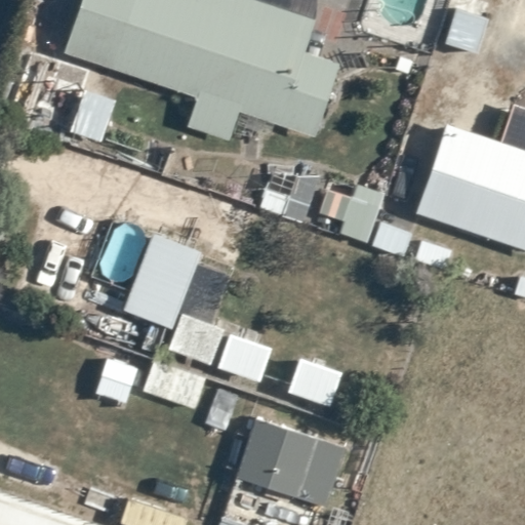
[(264,0),(80,0),(64,52),(198,96),(187,125),(229,140),(239,110),(241,111),(234,132),(269,138),(274,122),(315,136),(339,62),(305,50),(316,16),(264,0)]
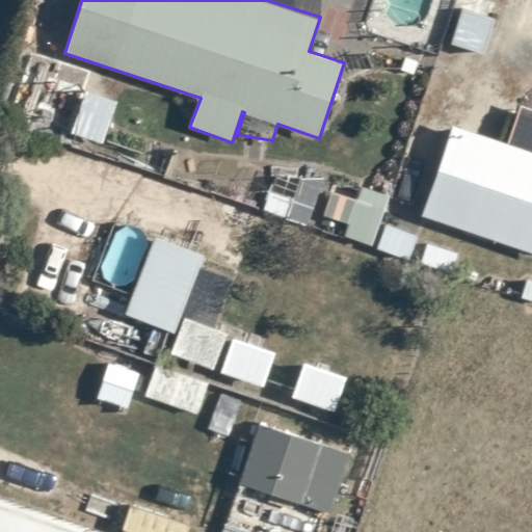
[(486,38),(498,4),(484,0),(464,0),(455,28),(486,38)]
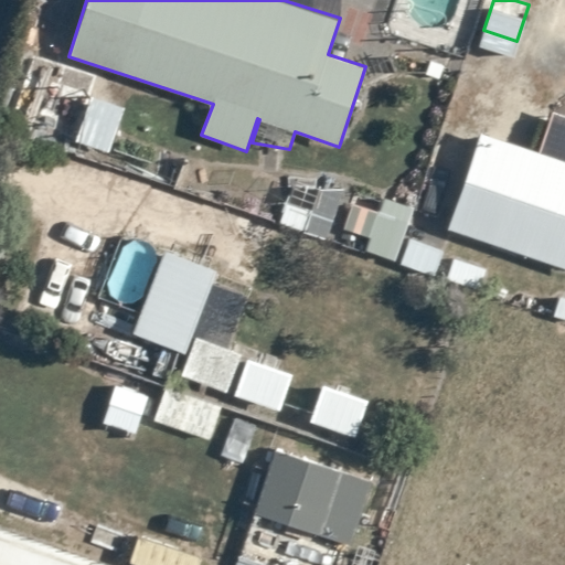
[(125,107),(92,95),(74,141),(109,153),(125,107)]
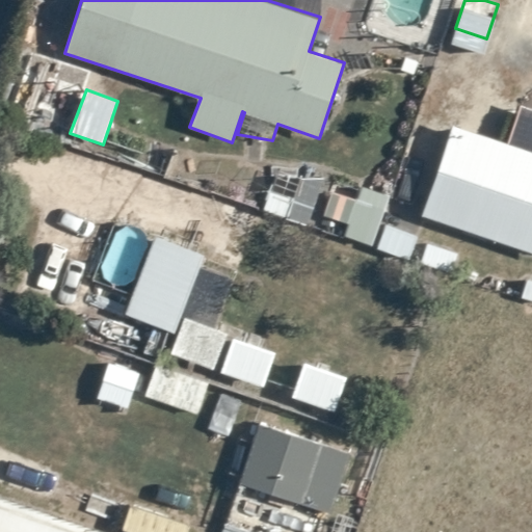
[(451,123),(419,215),(531,254),(531,108),(519,104),(505,141),(451,123)]
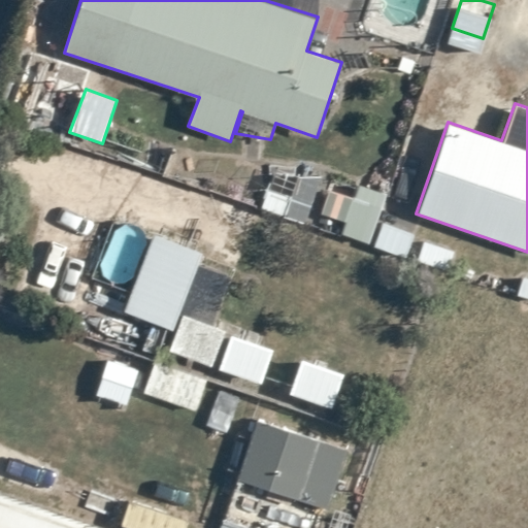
[(368,242),(386,193),(359,184),(354,199),(329,190),(321,212),(345,222),(341,233),(368,242)]
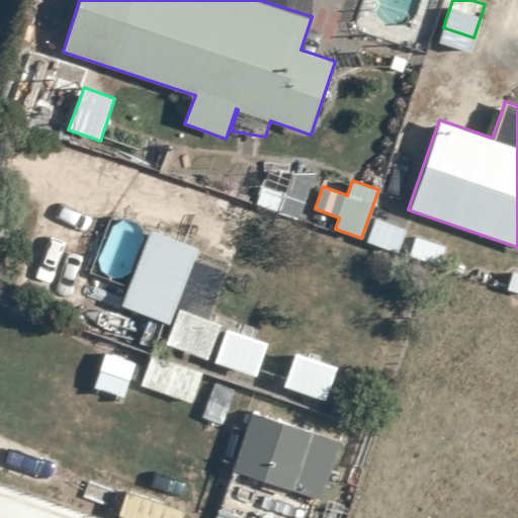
[(257,204),(280,212),(287,193),(263,185),(257,204)]
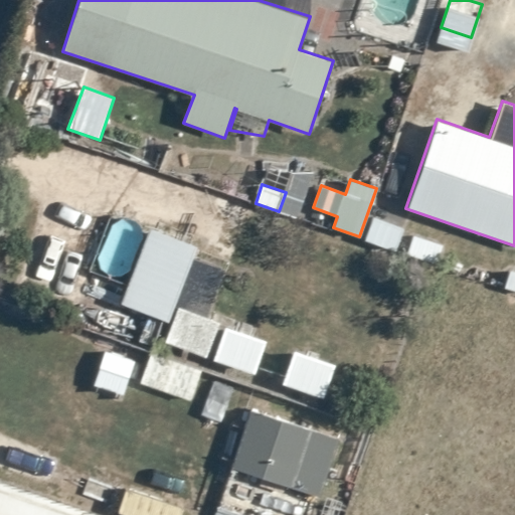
[(403,226),(375,216),(366,240),(394,250),(403,226)]
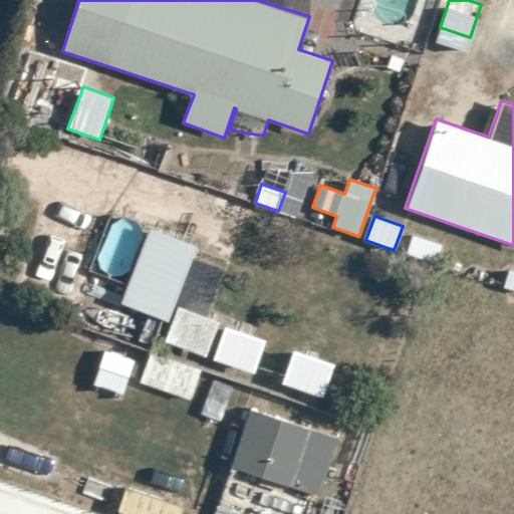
[(197,244),(148,227),(119,303),(168,321),(174,305),(177,306),(164,340),(207,355),(220,320),(207,316),(224,269),(192,257),(197,244)]
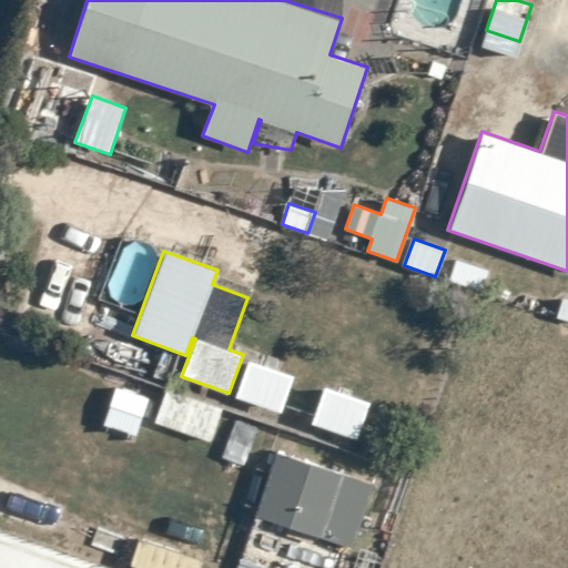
[(566,298),(561,297),(555,318),(567,322),(567,293),(566,298)]
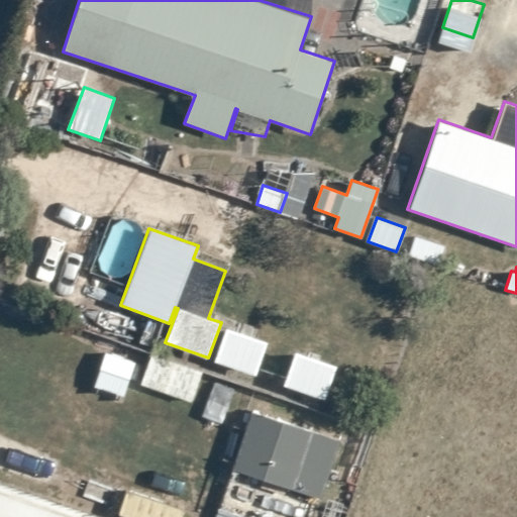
[(267,341),(226,327),(214,360),(254,375),(267,341)]
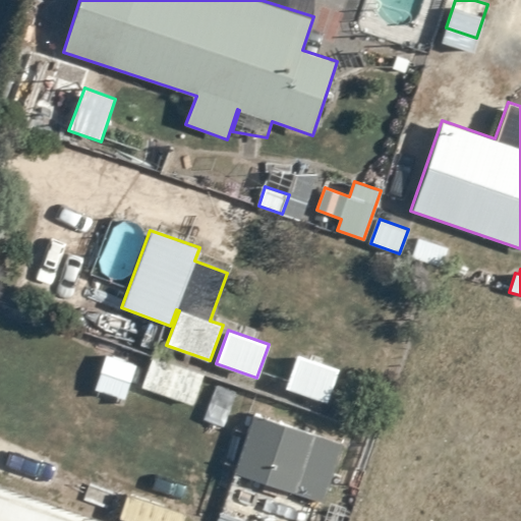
[(339,367),(296,353),(285,388),(327,403),(339,367)]
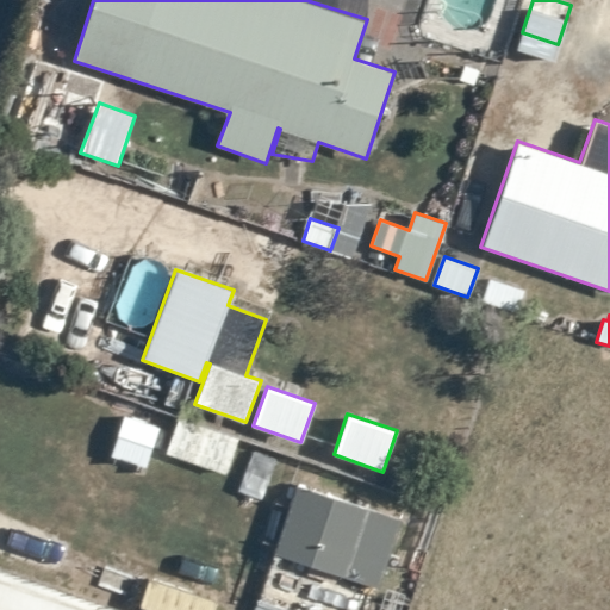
[(145,468),(160,427),(125,415),(110,455),(145,468)]
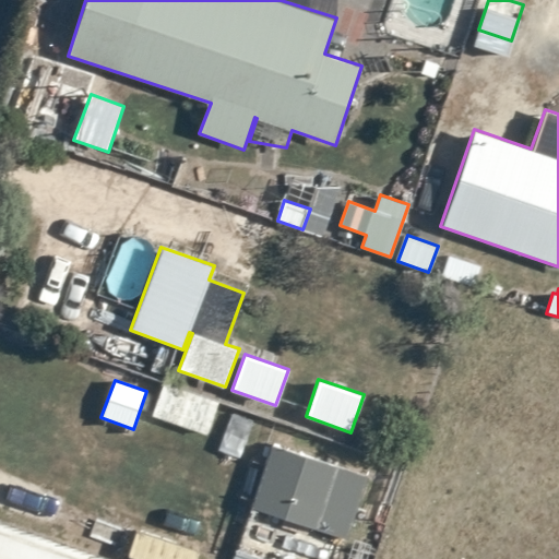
[(219,401),(164,382),(152,416),(207,435),(219,401)]
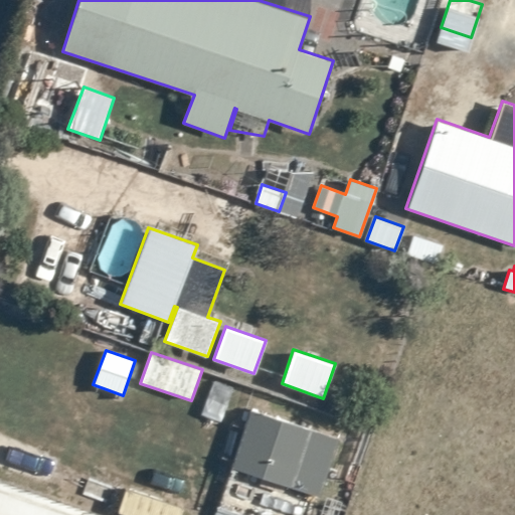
[(223,392),(204,385),(193,415),(212,422),(223,392)]
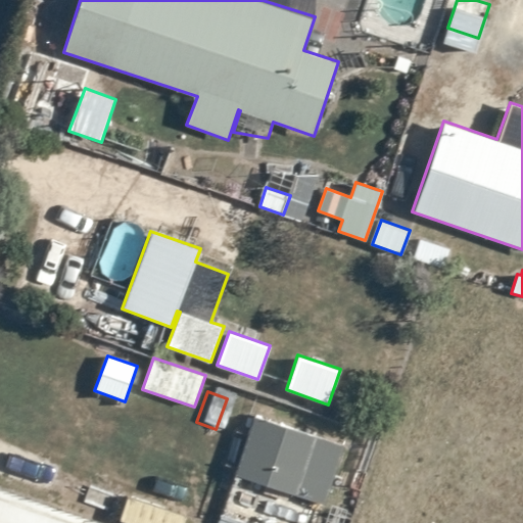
[(342,445),(254,417),(236,475),(323,504),(342,445)]
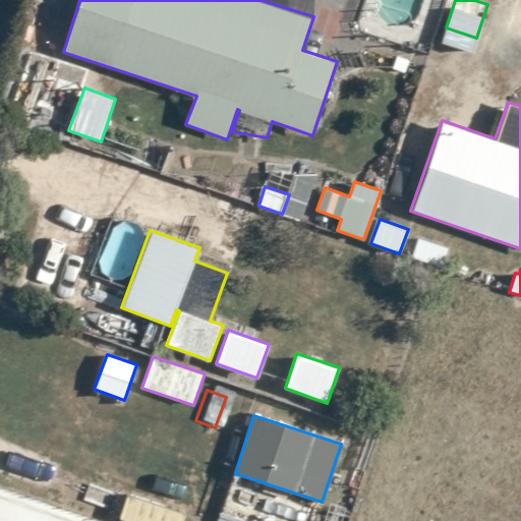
[(119,518),(128,520),(184,520),(187,514),(127,495),(119,518)]
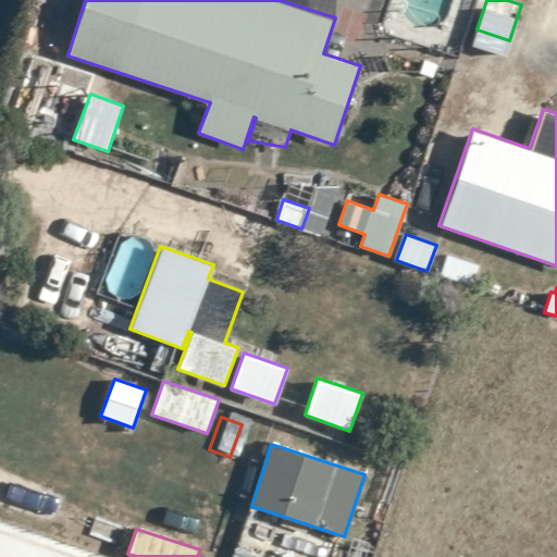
[(265,556),(236,547),(233,556),(265,556)]
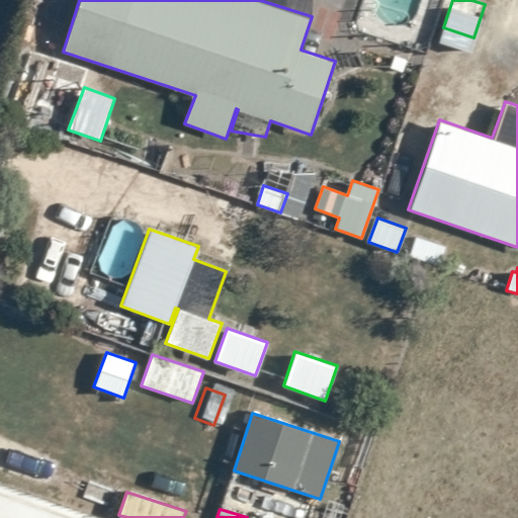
All buildings are outlined.
